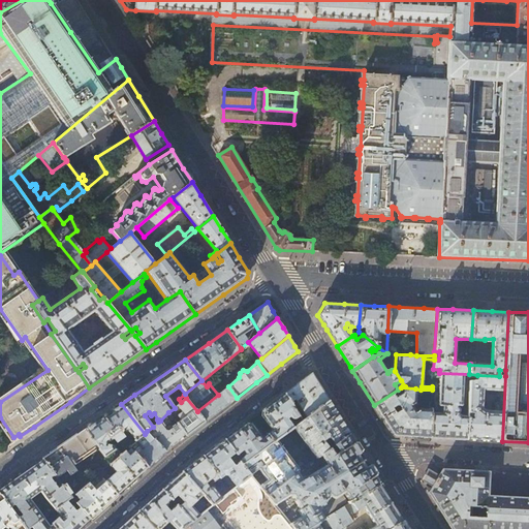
[(297,384),(284,394),(292,406),(297,403),(306,417),(329,401),(322,390),(311,373),(303,380),(297,384)]
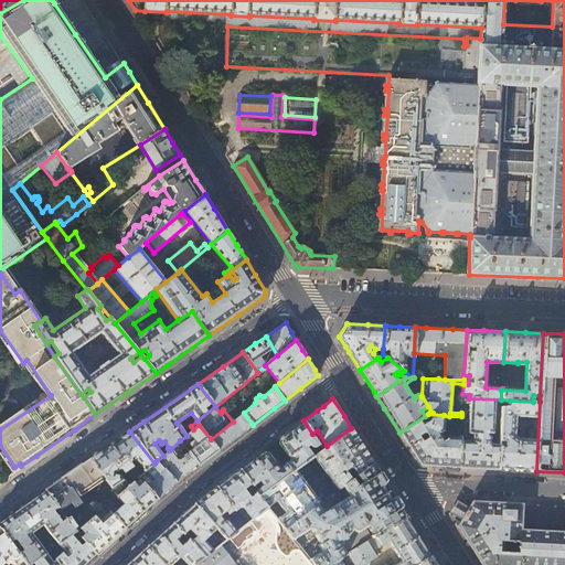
[(501,400),(469,398),(462,398),(462,403),(469,403),(468,433),(469,434),(473,434),(473,440),(460,440),(459,468),(480,469),(498,470),(499,444),(491,444),(488,440),(489,438),(489,436),(489,435),(489,434),(488,433),(491,433),(492,432),(493,404),(501,404),(501,400)]
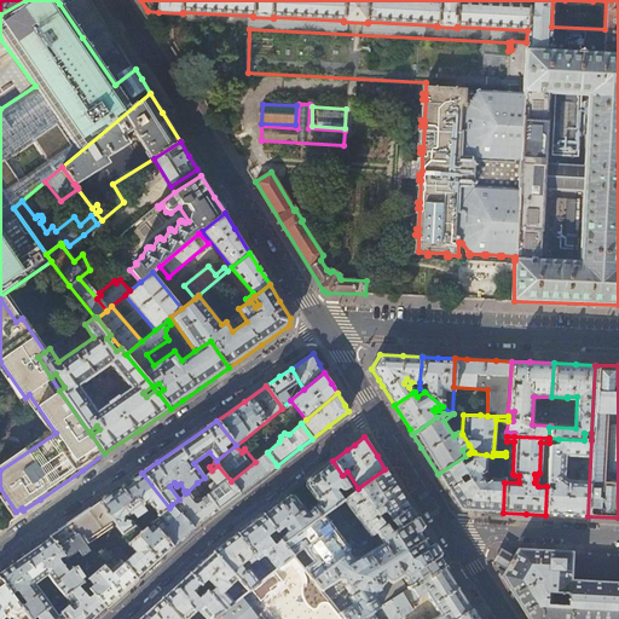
[(551,446),(550,447),(549,447),(547,486),(545,515),(567,515),(588,516),(591,440),(584,440),(559,439),(557,444),(556,445),(555,444),(554,444),(553,444),(553,445),(551,446)]
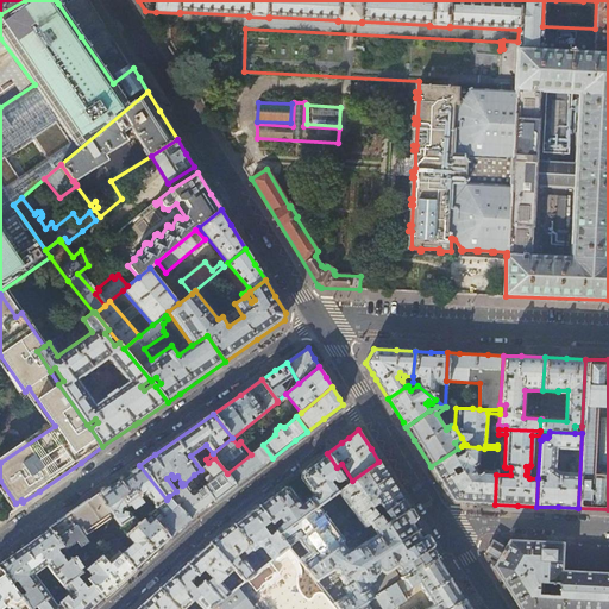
[(246,477),(272,458),(263,445),(251,454),(227,473),(236,485),(246,477)]
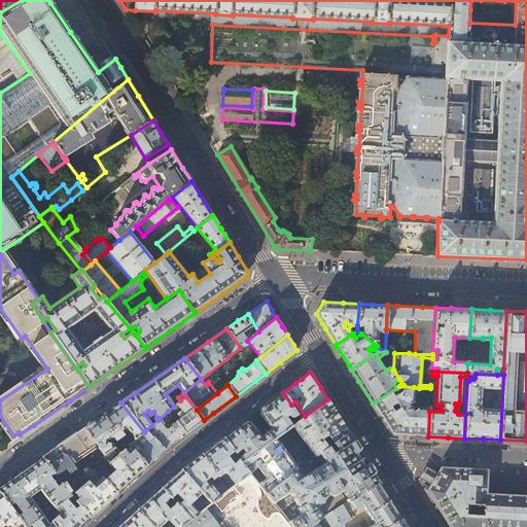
[(413,401),(414,387),(399,386),(396,388),(373,403),(382,419),(385,423),(392,434),(403,435),(414,435),(428,436),(429,411),(429,408),(417,408),(413,410),(410,403),(413,401)]
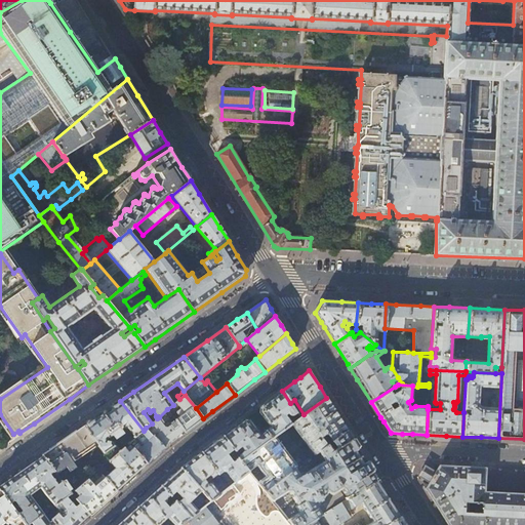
[(290,403),(282,391),(273,398),(260,407),(259,412),(271,427),(265,431),(271,439),(272,438),(290,425),(285,415),(287,413),(288,414),(289,414),(289,415),(290,415),(291,415),(293,415),(294,414),(296,413),(290,403)]
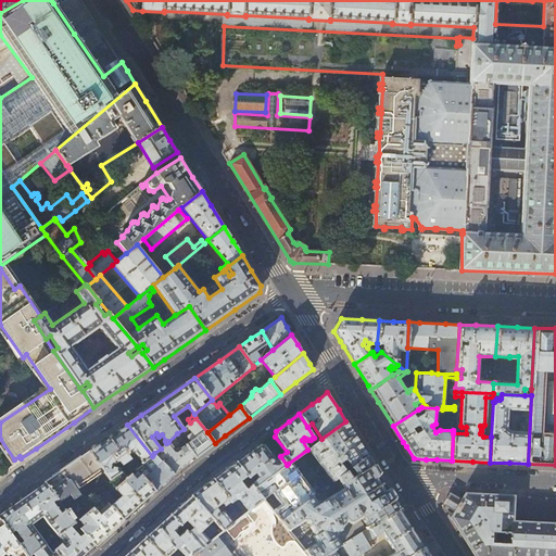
[(215,443),(207,432),(196,418),(190,422),(187,426),(192,433),(188,436),(188,438),(190,441),(186,445),(196,458),(202,453),(215,443)]
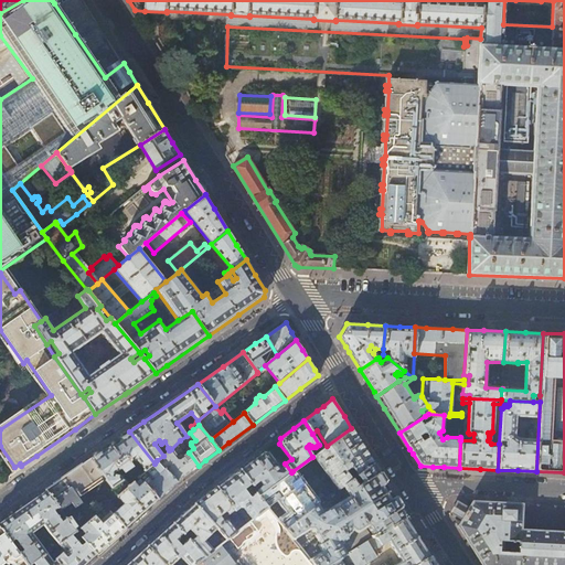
[(365,451),(351,428),(327,446),(313,456),(338,490),(340,489),(352,479),(356,476),(373,464),(365,451)]
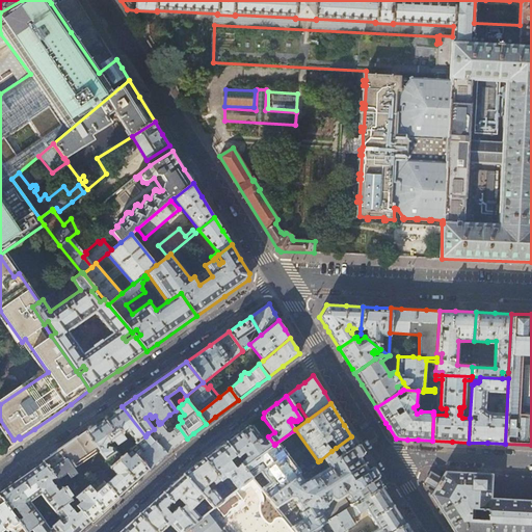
[(101,421),(85,431),(100,451),(110,467),(121,457),(116,451),(115,451),(112,448),(108,447),(108,445),(110,445),(114,442),(115,444),(117,444),(124,440),(124,437),(123,435),(126,433),(129,433),(136,444),(137,443),(142,439),(145,436),(122,406),(101,421)]
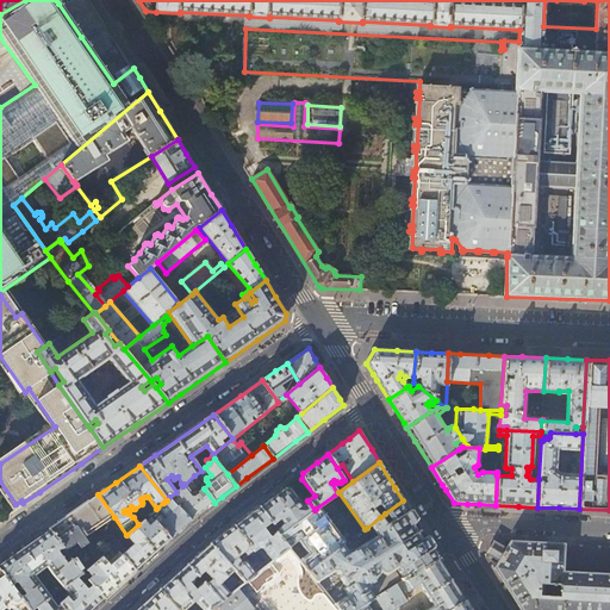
[(194,475),(185,485),(182,486),(176,492),(169,497),(191,521),(203,512),(215,503),(204,489),(194,475)]
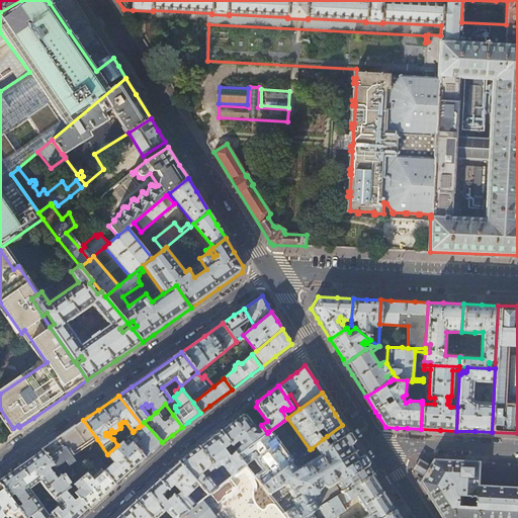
[(241,414),(220,430),(230,443),(231,445),(237,440),(240,445),(234,452),(237,455),(267,433),(261,425),(257,428),(246,415),(241,414)]
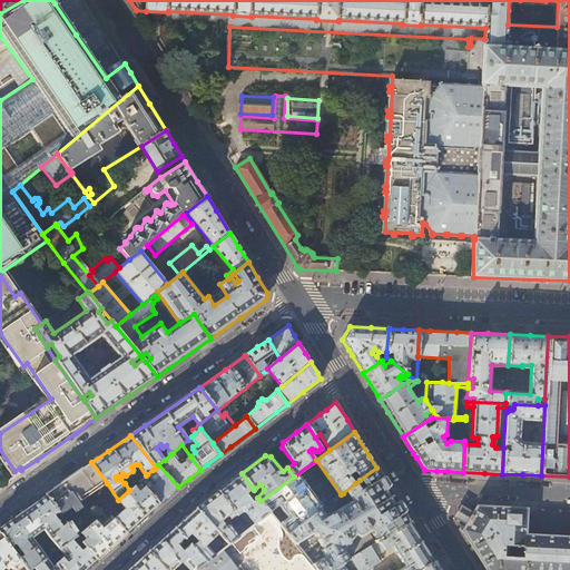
[(79,502),(107,483),(91,462),(67,479),(46,494),(64,518),(67,522),(77,537),(80,533),(92,522),(79,502)]
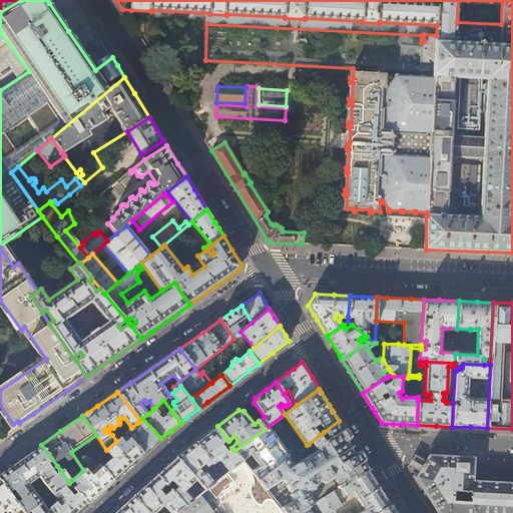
[(160,438),(142,418),(140,421),(137,423),(141,428),(140,429),(136,432),(134,429),(132,427),(131,428),(129,430),(125,433),(129,438),(143,453),(152,445),(160,438)]
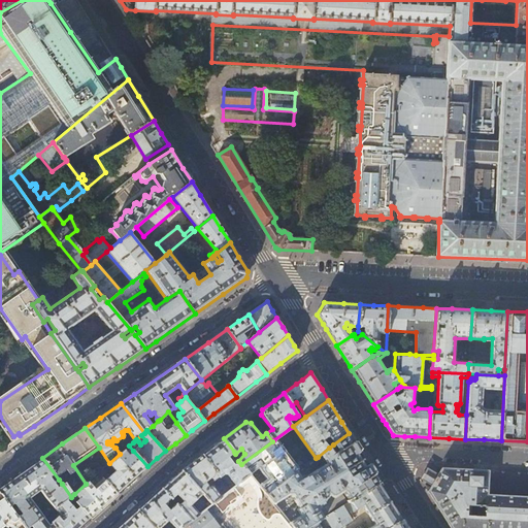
[(357,446),(349,433),(333,444),(337,451),(333,454),(329,448),(318,457),(319,459),(322,456),(325,461),(306,474),(306,476),(307,479),(305,481),(303,477),(301,480),(297,471),(266,494),(274,504),(288,495),(292,496),(298,509),(297,510),(297,512),(299,517),(289,522),(294,527),(307,527),(380,483),(373,471),(357,446)]
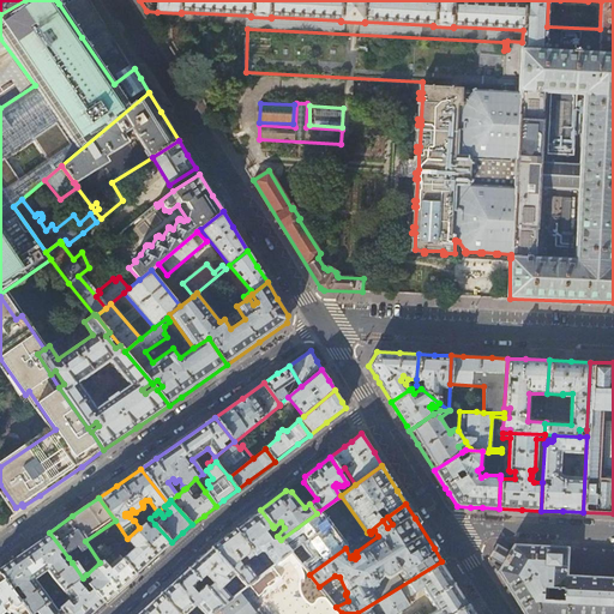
[(150,518),(155,515),(151,510),(140,519),(144,524),(150,518)]
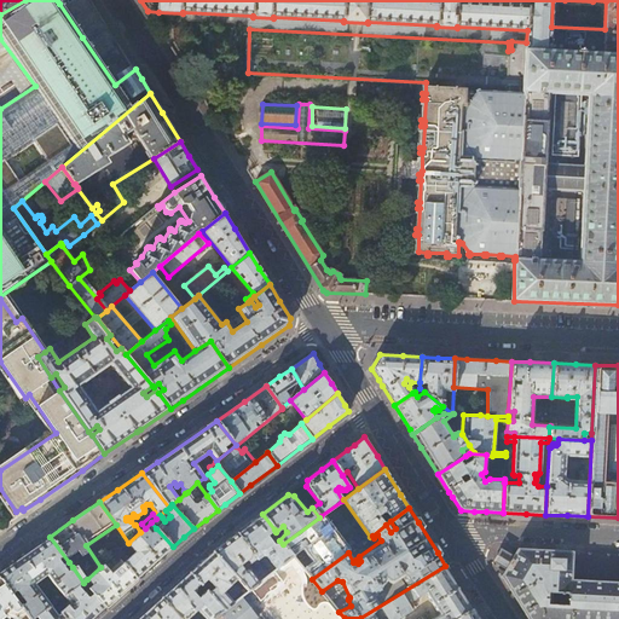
[(267,536),(275,530),(262,514),(253,521),(237,533),(256,559),(258,560),(261,556),(266,556),(276,570),(293,556),(290,553),(283,544),(279,541),(275,544),(267,536)]
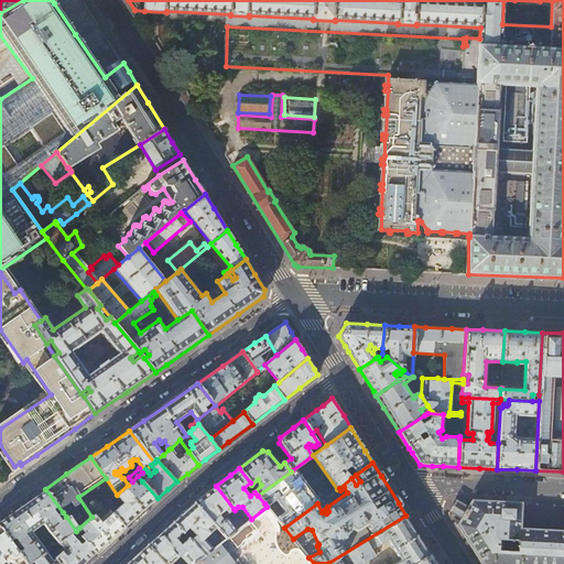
[(317,503),(292,470),(291,472),(258,496),(264,503),(275,496),(288,512),(278,520),(284,528),(317,503)]
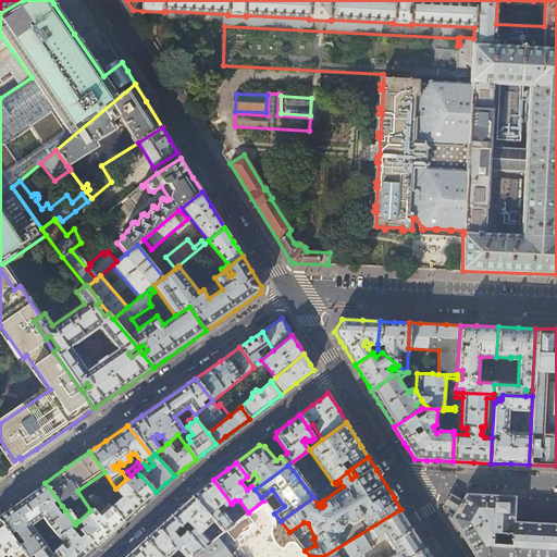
[(131,475),(126,479),(115,489),(122,497),(111,507),(124,521),(144,503),(156,492),(140,475),(135,480),(131,475)]
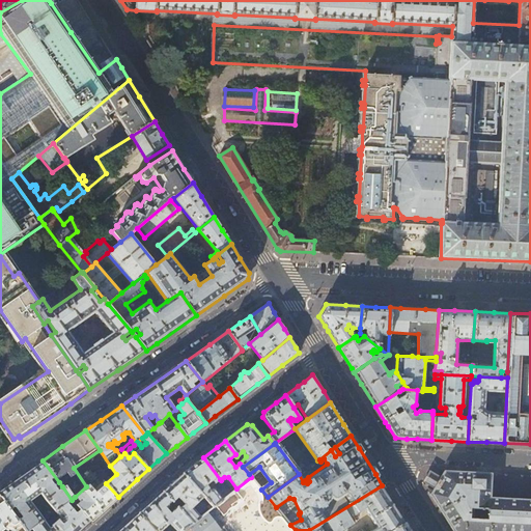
[(193,465),(183,473),(213,507),(222,500),(214,490),(211,488),(210,486),(214,483),(215,483),(220,479),(203,457),(193,465)]
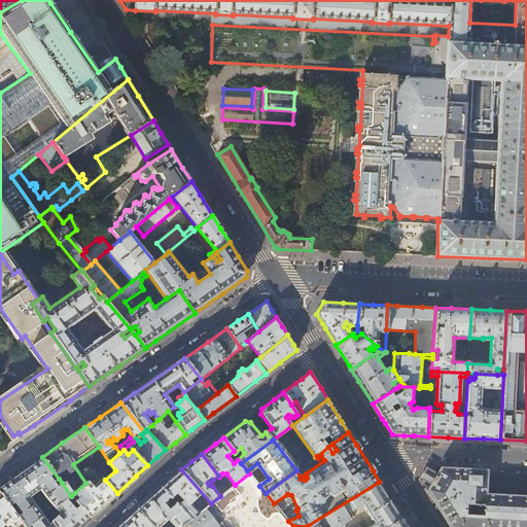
[(55,482),(59,479),(42,457),(32,463),(0,486),(0,492),(25,526),(27,526),(43,516),(30,497),(40,489),(47,499),(55,507),(71,496),(62,483),(57,486),(55,482)]
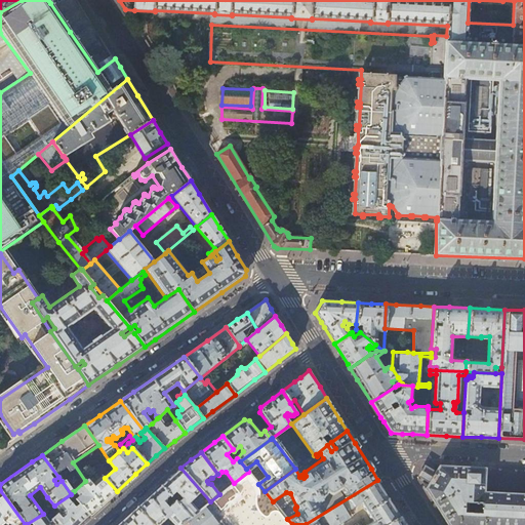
[(524,524),(524,470),(502,469),(448,467),(423,465),(420,471),(417,476),(426,488),(430,495),(448,524),(524,524)]
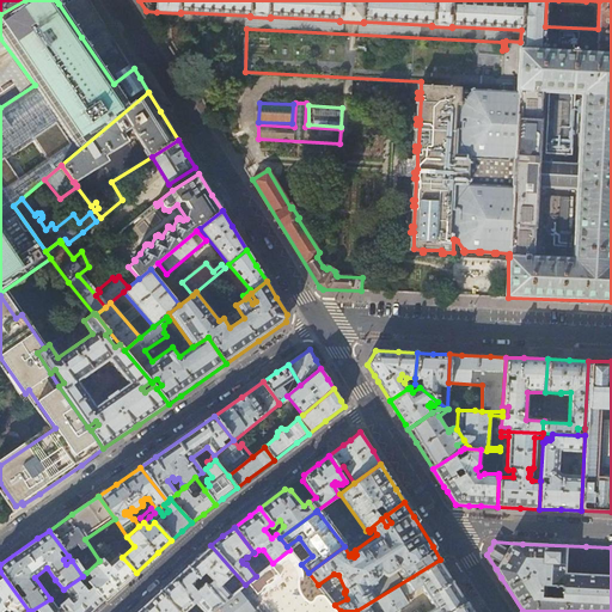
[(200,555),(188,565),(197,577),(203,585),(221,604),(238,591),(242,587),(245,585),(210,545),(200,555)]
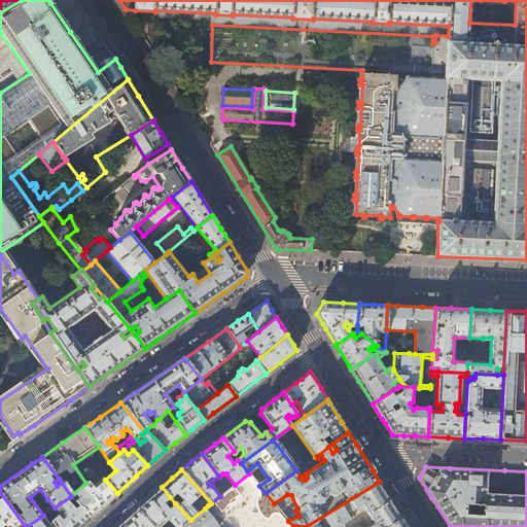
[(98,471),(85,483),(74,493),(79,498),(75,501),(90,518),(100,508),(117,493),(105,480),(98,471)]
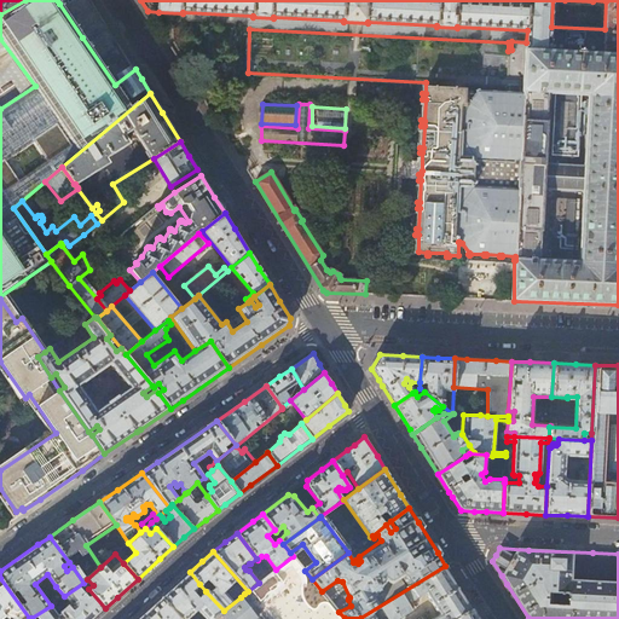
[(248,591),(244,594),(265,618),(345,618),(339,612),(322,591),(312,579),(305,571),(293,556),(276,570),(259,583),(248,591)]
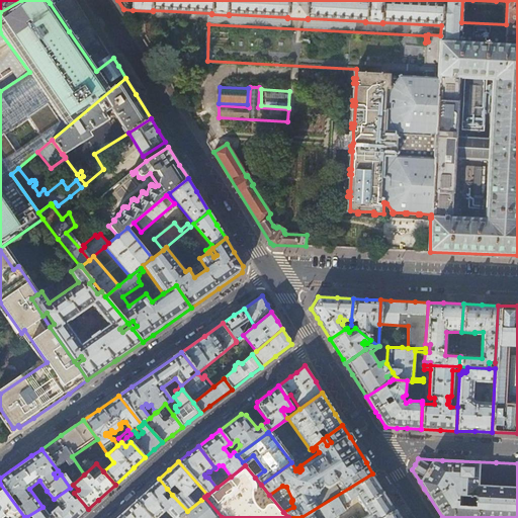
[(372,473),(301,517),(382,517),(396,510),(391,501),(384,492),(377,482),(375,478),(372,473)]
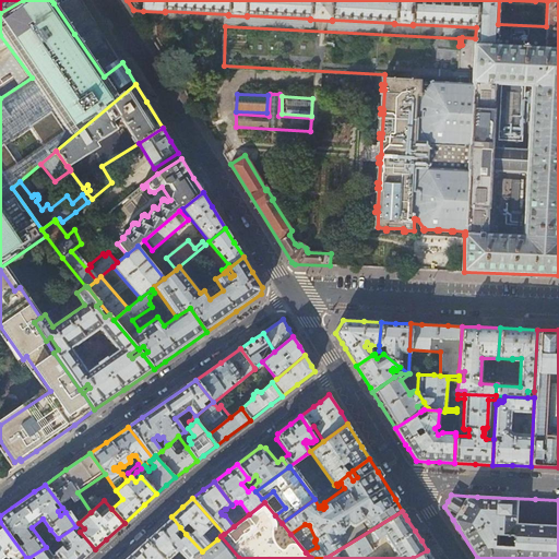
[(176,532),(180,527),(171,516),(161,526),(145,539),(163,558),(169,558),(178,550),(186,558),(192,558),(202,551),(186,534),(179,539),(176,536),(176,535),(176,534),(176,533),(176,532)]
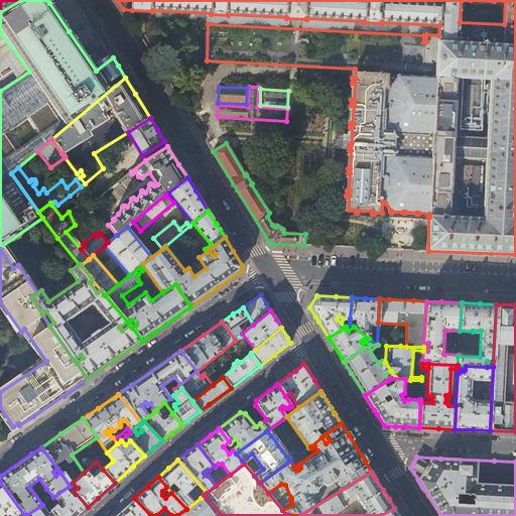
[(0,515),(1,515),(6,513),(14,515),(24,515),(0,482),(0,515)]
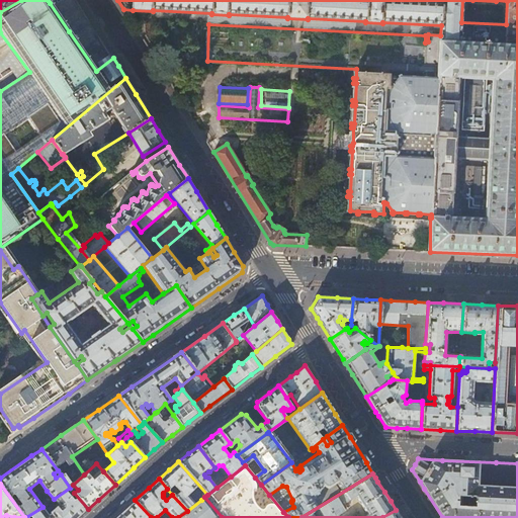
[(74,493),(70,488),(54,499),(59,505),(49,514),(42,507),(26,517),(77,517),(88,509),(74,493)]
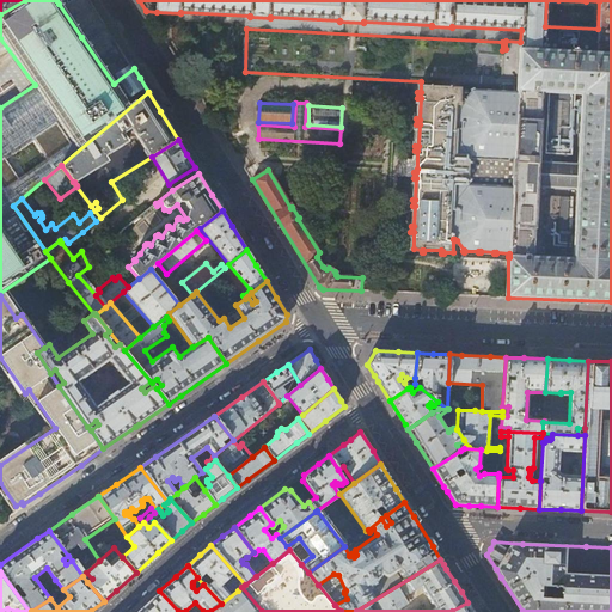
[(147,603),(136,611),(178,611),(159,591),(153,598),(147,603)]
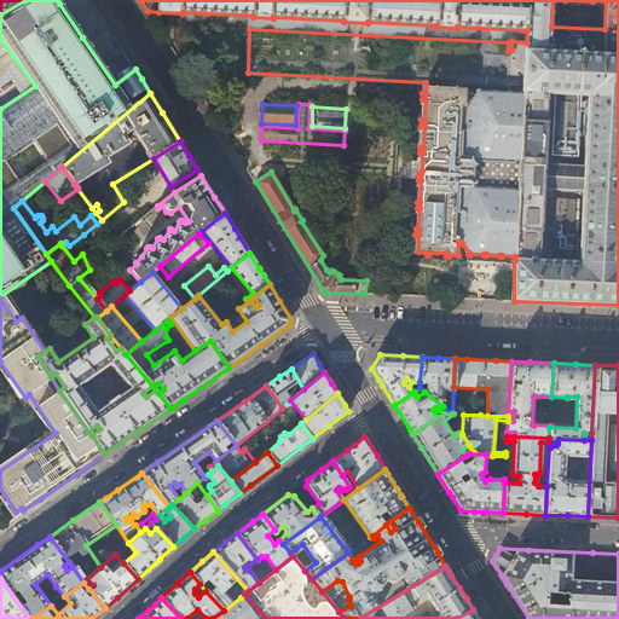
[(259,618),(241,597),(224,611),(213,618),(259,618)]
